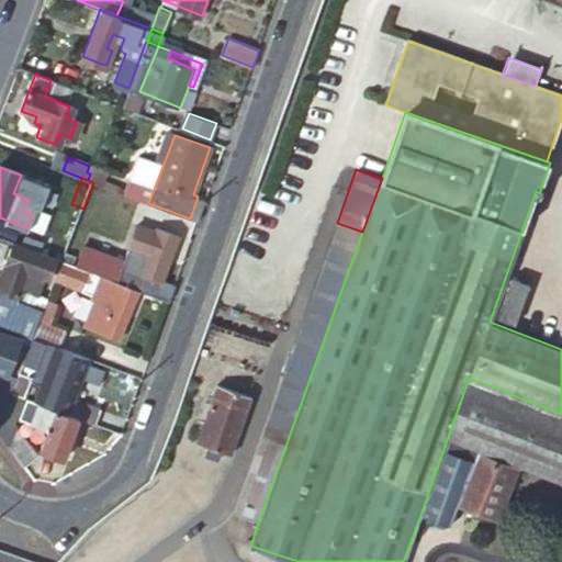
[(171,300),(177,284),(165,280),(180,235),(160,228),(160,229),(142,223),(126,259),(110,254),(108,259),(69,245),(65,257),(64,260),(111,278),(150,292),(171,300)]
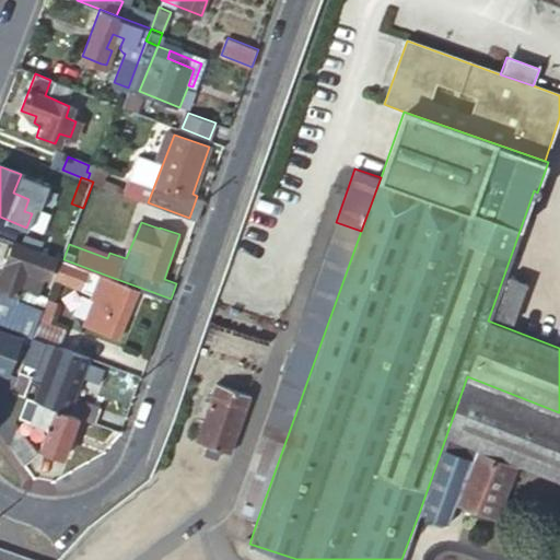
[(232,511),(257,521),(361,231),(336,222),(232,511)]
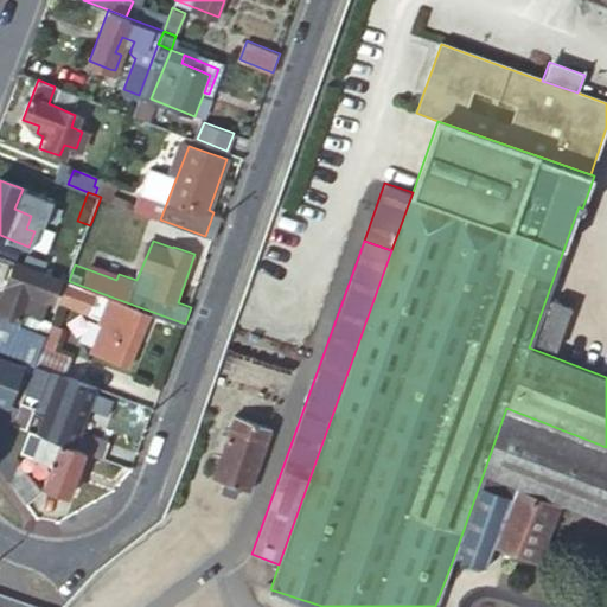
[(70,278),(75,264),(76,262),(44,250),(39,266),(70,278)]
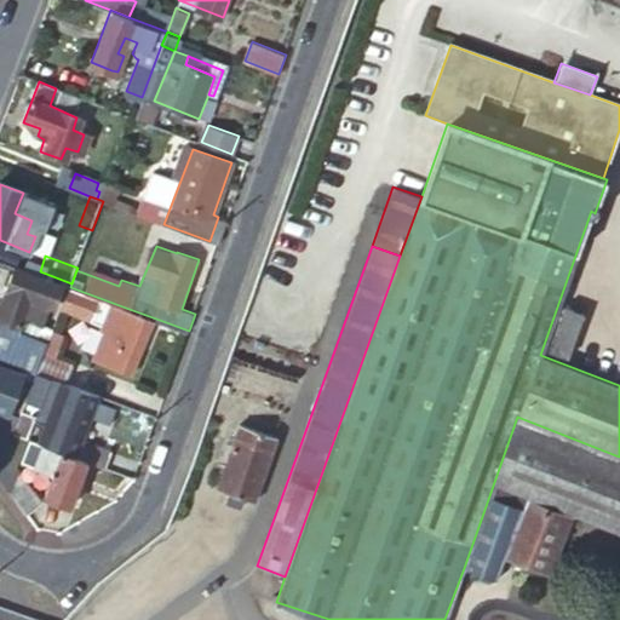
[(70,287),(32,273),(13,322),(29,328),(17,365),(38,373),(45,354),(70,287)]
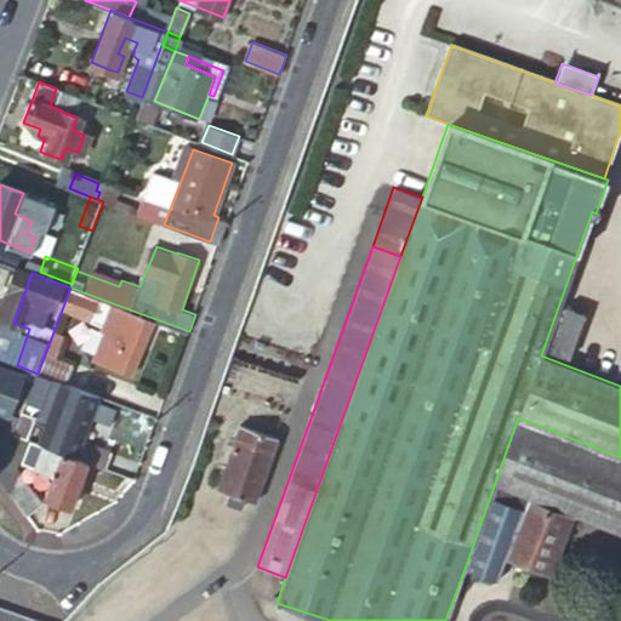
[(144,381),(166,323),(123,307),(103,363),(113,366),(112,369),(144,381)]
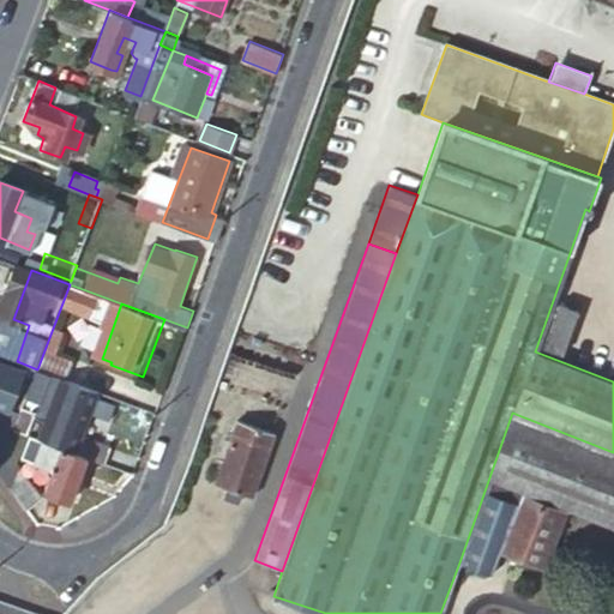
[(578,313),(559,307),(545,349),(564,355),(578,313)]
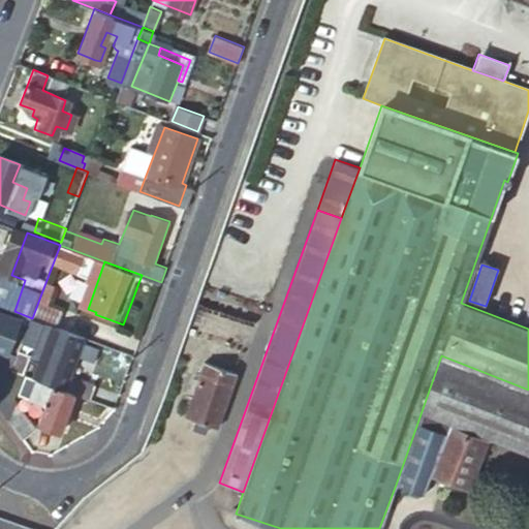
[(25,280),(11,275),(6,289),(3,300),(10,304),(9,309),(14,311),(25,280)]
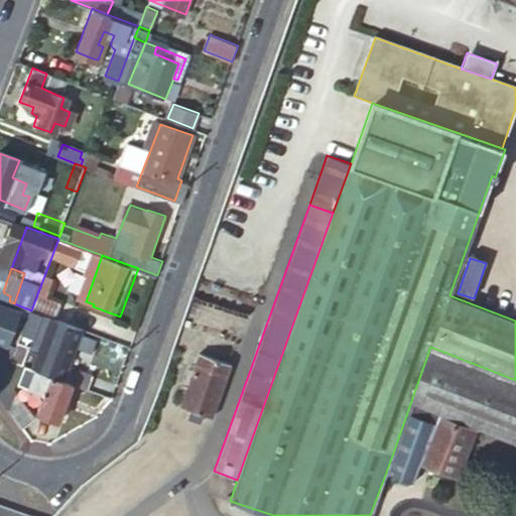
[(6,282),(0,279),(0,297),(9,301),(10,296),(3,292),(6,282)]
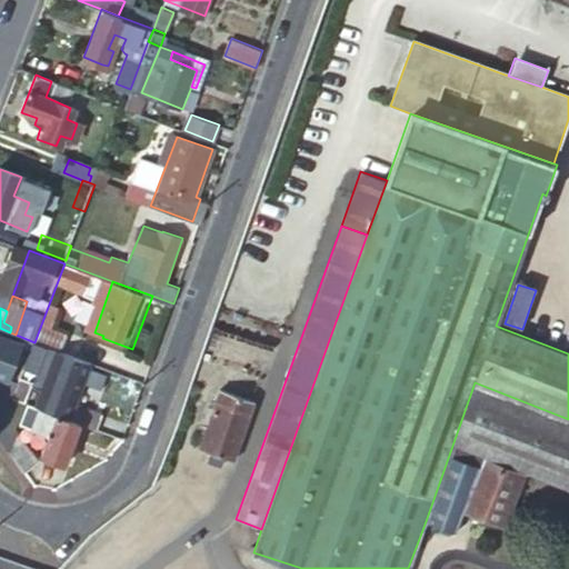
[(41,325),(35,342),(58,351),(61,351),(67,335),(41,325)]
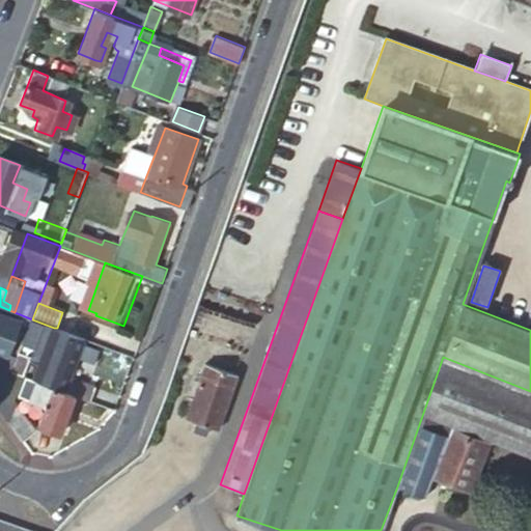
[(0,351),(3,353),(0,361),(0,404),(8,384),(12,372),(18,357),(10,354),(21,324),(0,315),(0,351)]
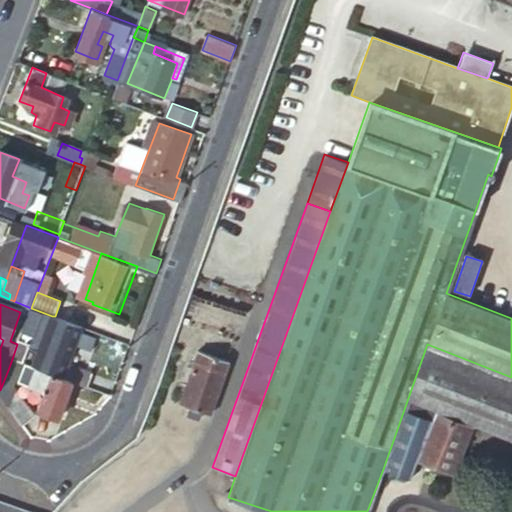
[(52,316),(31,308),(21,335),(35,341),(28,358),(43,364),(41,370),(63,377),(74,381),(88,386),(93,372),(69,363),(82,327),(55,316),(52,316)]
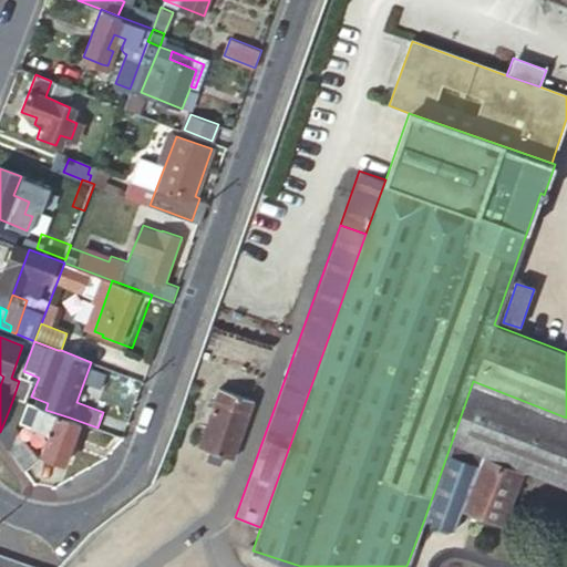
[(266,363),(205,342),(193,377),(220,388),(202,441),(207,443),(234,453),(266,363)]
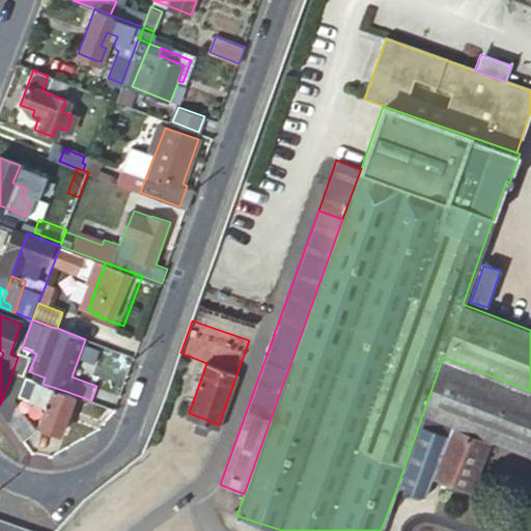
[(20,354),(18,357),(12,372),(24,376),(29,362),(25,360),(26,356),(20,354)]
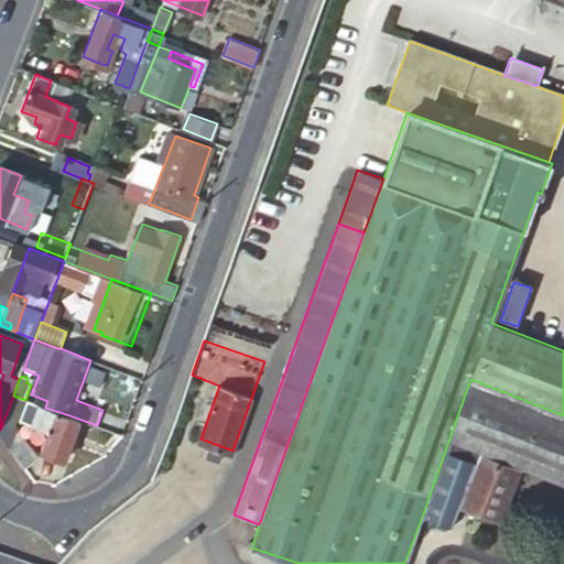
[(563,478),(563,415),(470,379),(422,517),(491,543),(519,470),(483,456),(485,448),(563,478)]
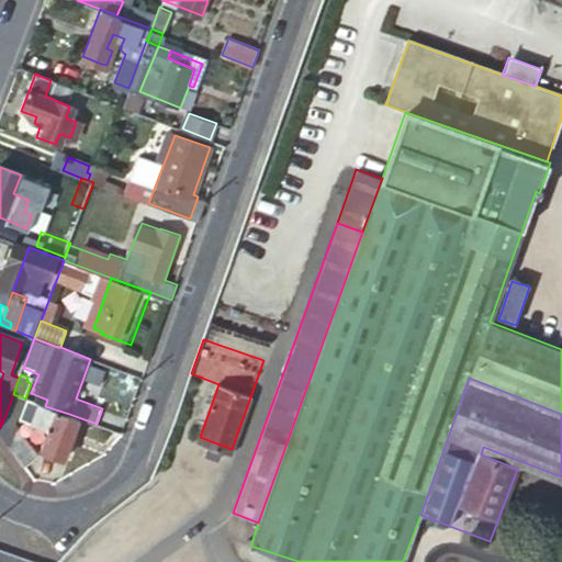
[(67,462),(81,418),(69,414),(45,406),(42,405),(34,427),(51,434),(44,453),(67,462)]
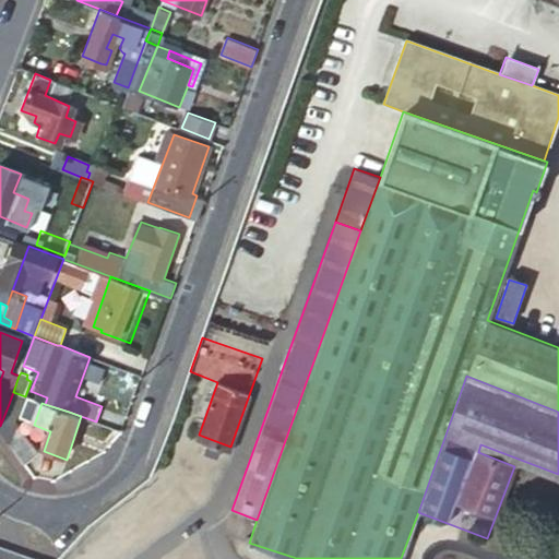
[(9,404),(0,426),(0,431),(25,467),(38,456),(21,431),(16,430),(19,426),(15,423),(21,407),(9,404)]
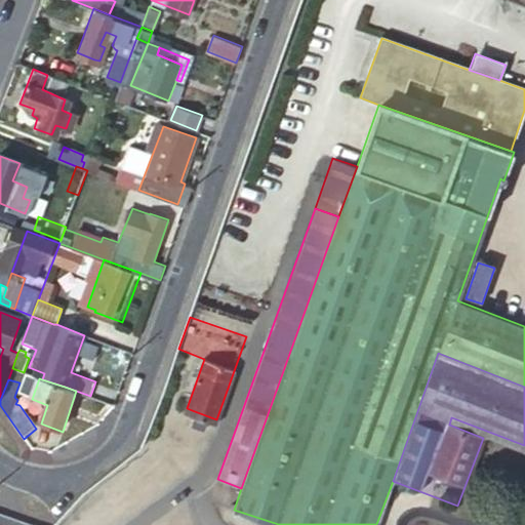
[(211,432),(216,419),(192,410),(188,422),(211,432)]
